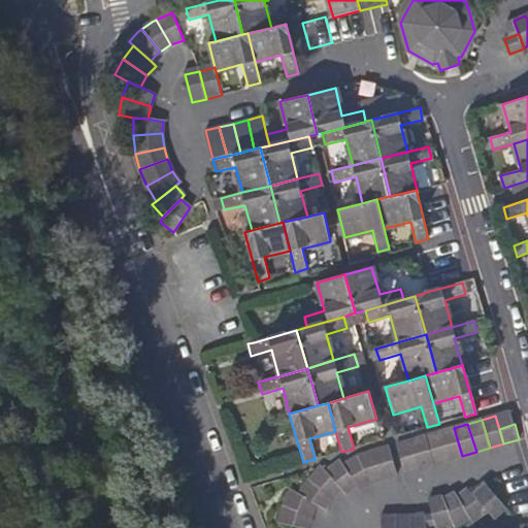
[(454,428),(438,432),(448,460),(462,456),(454,428)]
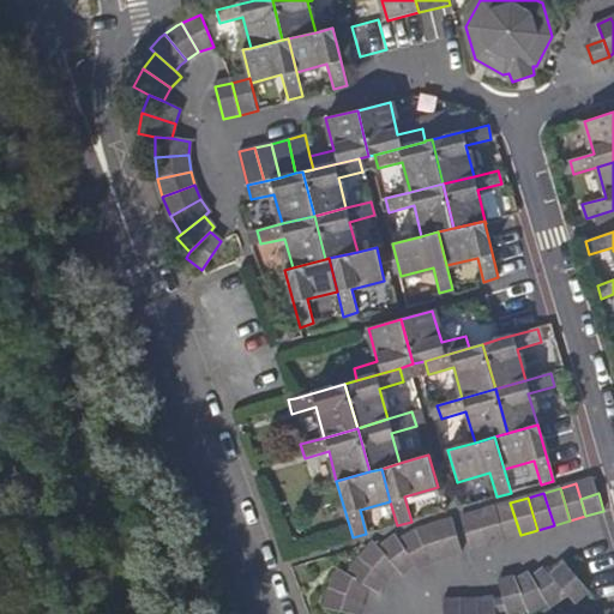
[(510,503),(494,507),(504,540),(521,535),(510,503)]
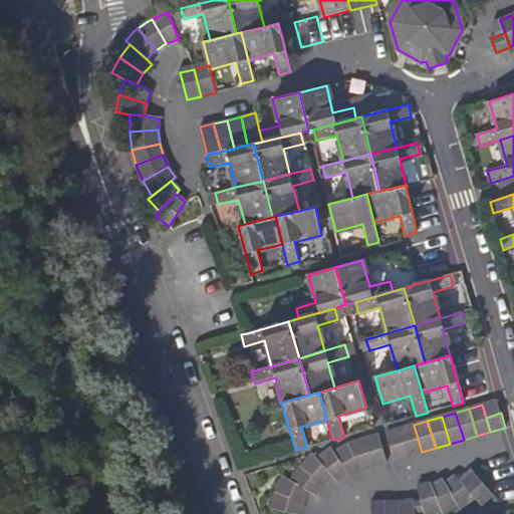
[(414,425),(400,429),(408,457),(422,452),(414,425)]
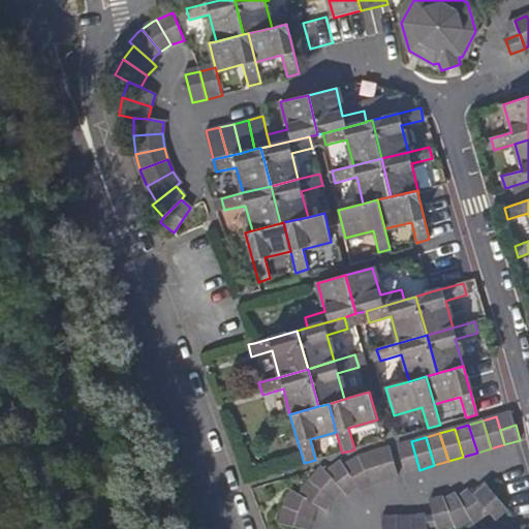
[(419,470),(411,441),(397,445),(405,474),(419,470)]
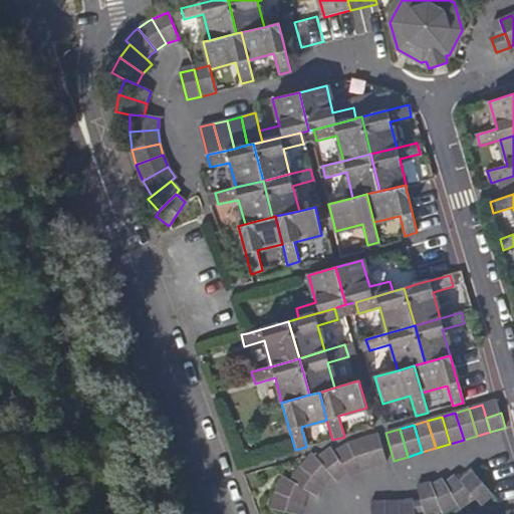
[(377,435),(363,439),(371,467),(386,462),(377,435)]
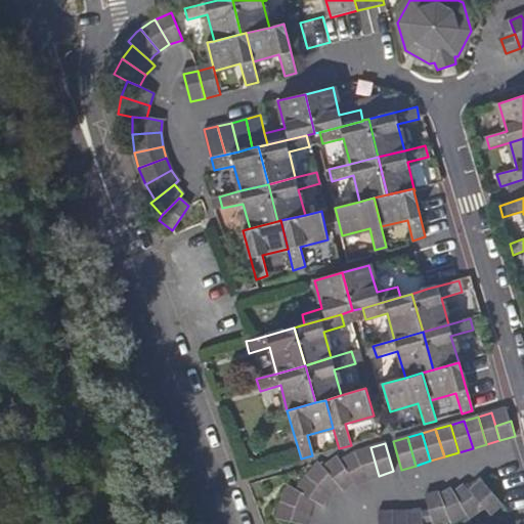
[(354,454),(367,480),(379,476),(370,447),(354,454)]
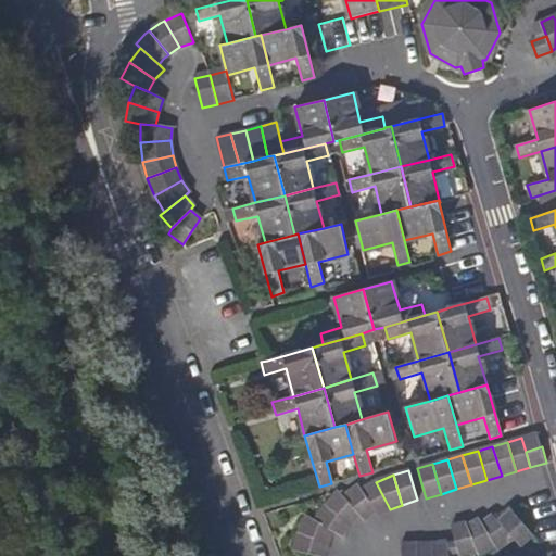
[(390,509),(376,482),(361,490),(376,510),(379,515),(390,509)]
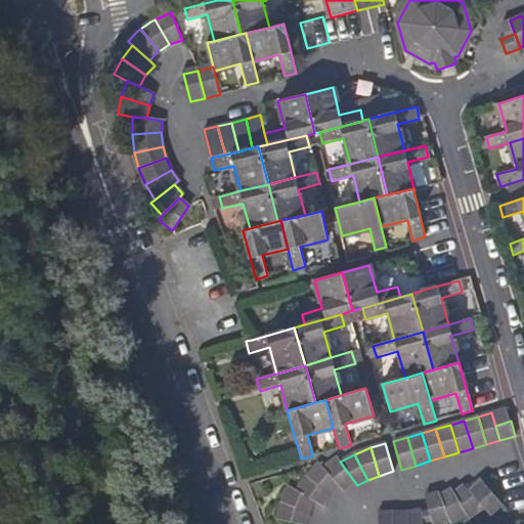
[(336,457),(323,469),(339,485),(344,489),(354,481),(340,462),(336,457)]
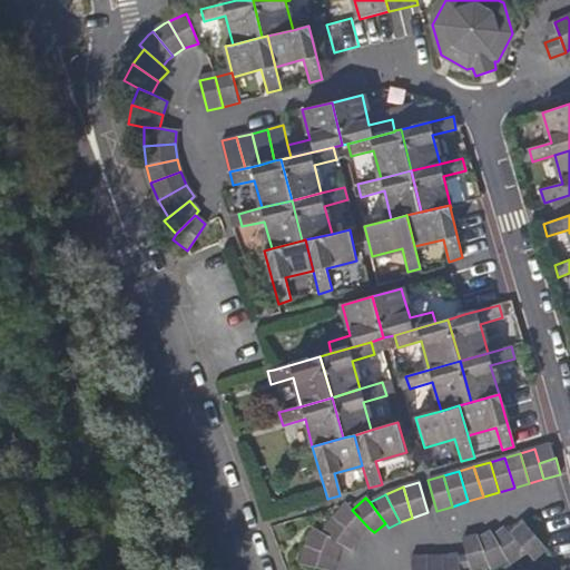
[(333,519),(359,538),(369,528),(352,510),(346,504),(333,519)]
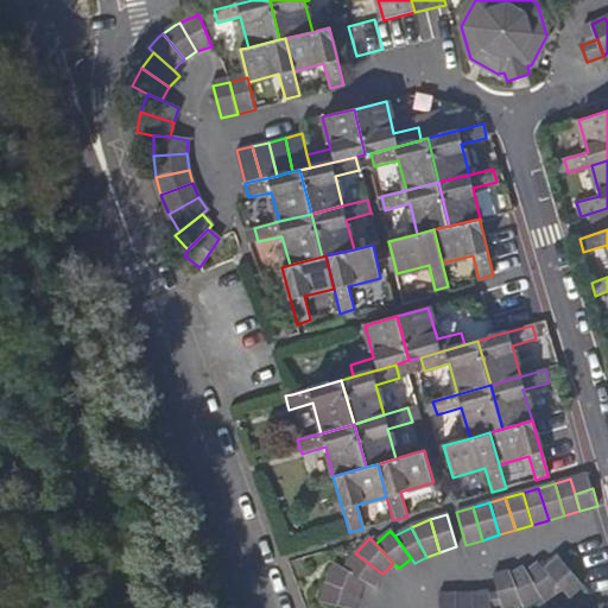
[(344,570),(366,582),(374,587),(382,574),(355,553),(344,570)]
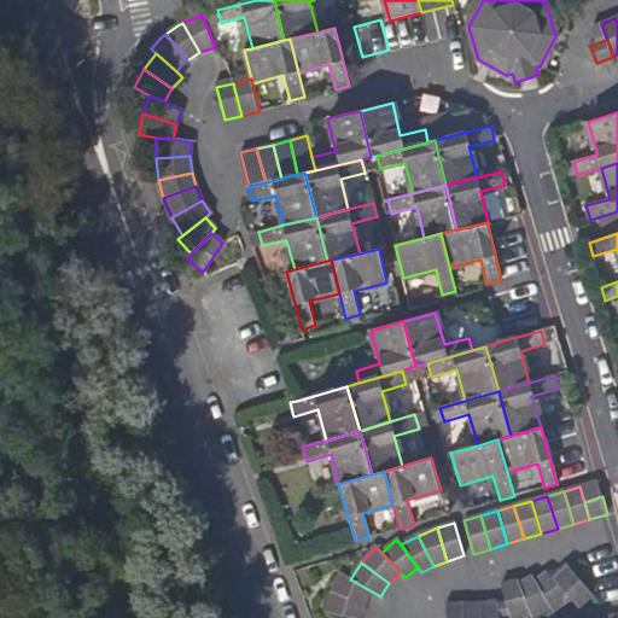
[(554,579),(570,599),(578,608),(594,595),(569,567),(554,579)]
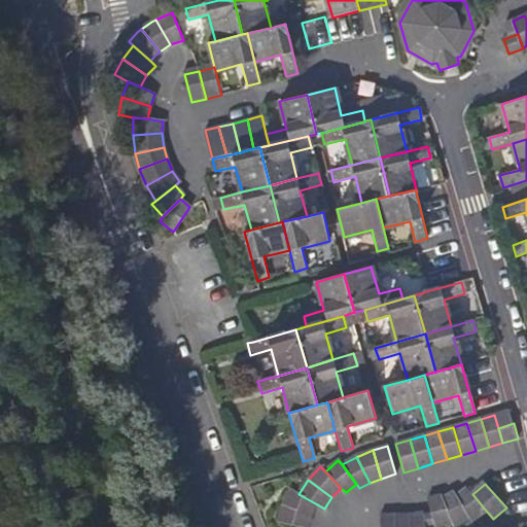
[(467,489),(456,496),(468,517),(471,520),(486,511),(472,494),(467,489)]
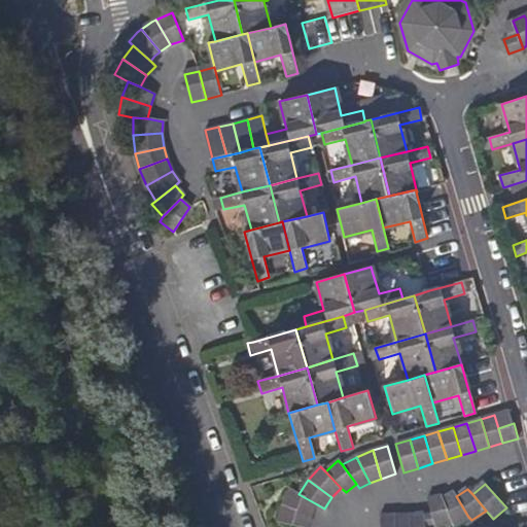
[(283,505),(311,516),(317,504),(299,494),(290,490),(283,505)]
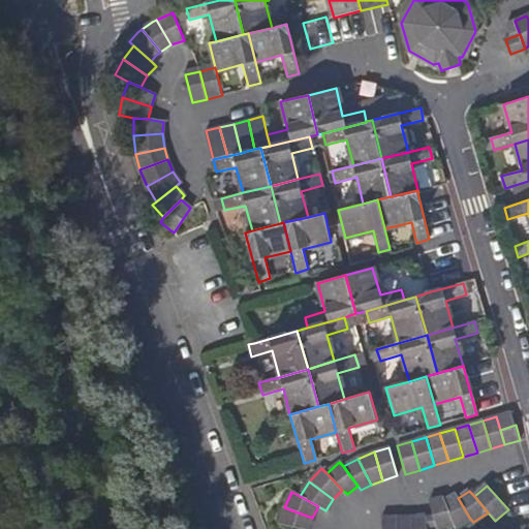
[(456,495),(443,499),(454,524),(456,527),(470,519),(458,498),(456,495)]
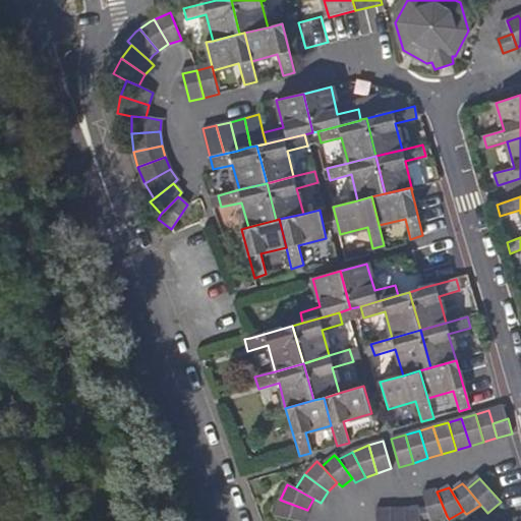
[(429,520),(431,520),(447,516),(437,491),(436,489),(422,494),(429,520)]
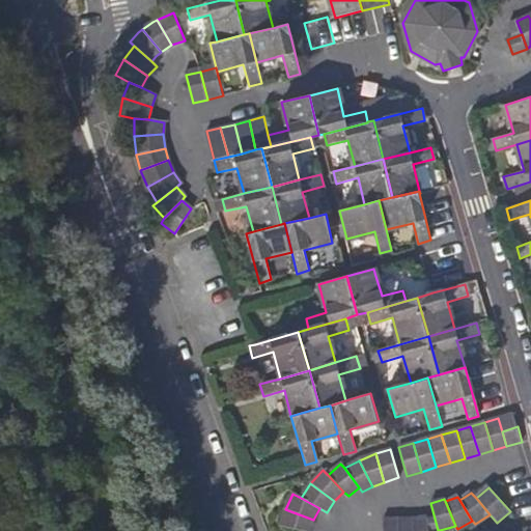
[(309,530),(313,520),(285,509),(280,527),(304,530),(309,530)]
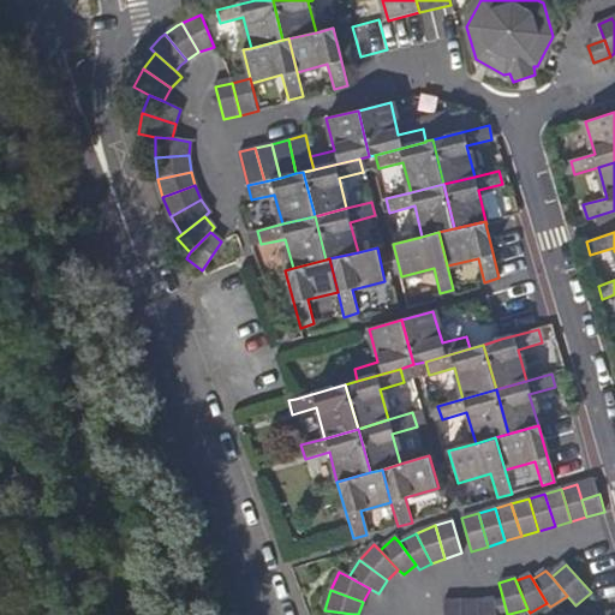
[(479,601),(479,614),(495,614),(494,599),(479,601)]
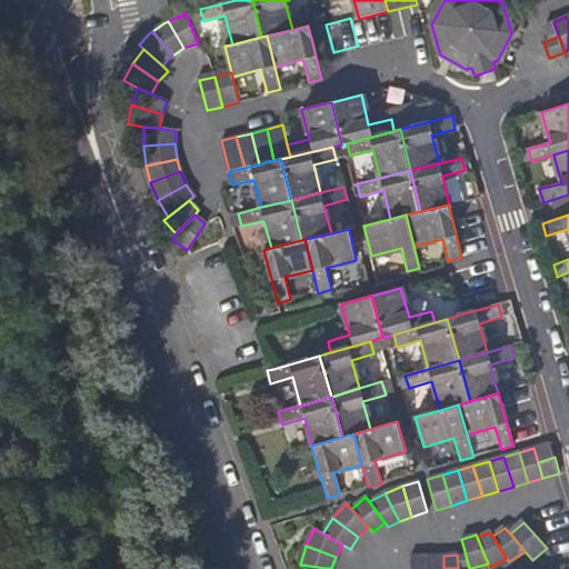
[(410,556),(410,568),(427,568),(427,556),(410,556)]
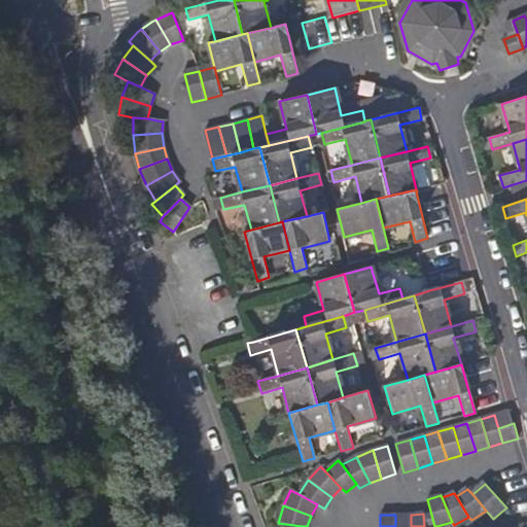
[(395,515),(395,526),(411,526),(411,515),(395,515)]
